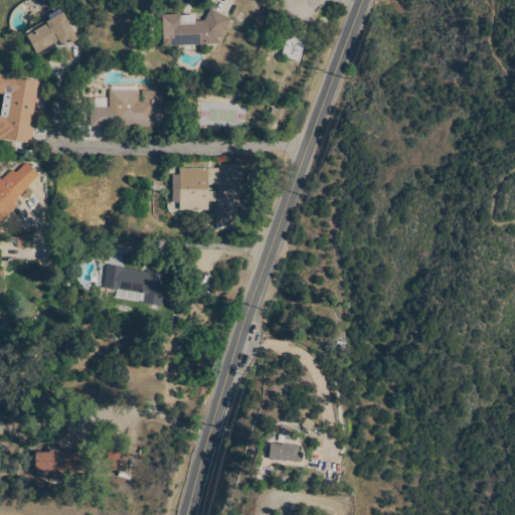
[(210,8),(230,18),(217,43),(162,45),(161,14),(180,13),(180,15),(194,14),(194,20),(203,20),(210,8)]
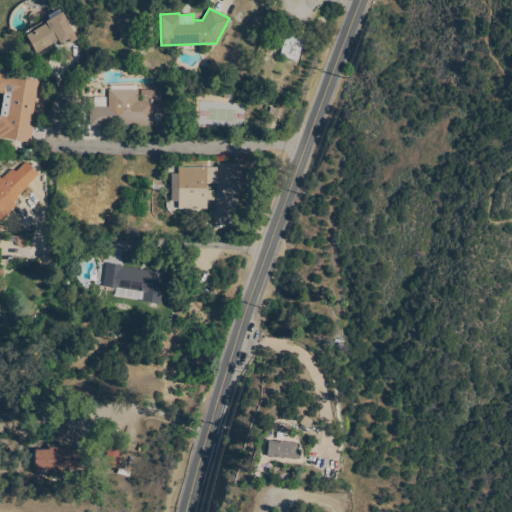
[(77,38),(70,42),(70,41),(63,45),(61,43),(60,43),(58,40),(36,52),(24,32),(45,20),(45,21),(49,19),(47,16),(58,10),(60,13),(61,12),(77,38)]
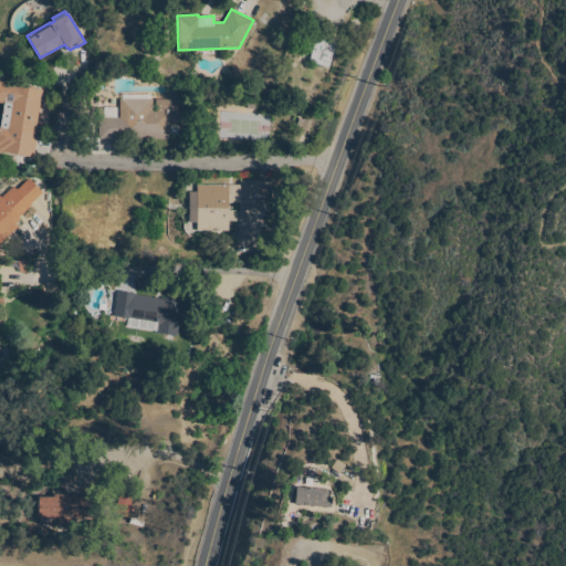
[(312,52),(306,50),(308,42),(314,43),(316,37),(326,40),(327,37),(332,39),(331,41),(336,43),(327,67),(308,62),(312,52)]
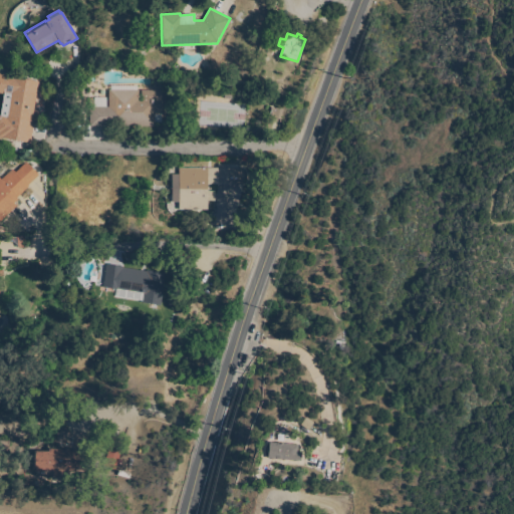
[(0,113),(1,114),(4,93),(0,92),(0,73),(13,76),(13,77),(29,79),(29,78),(33,78),(32,80),(38,81),(32,121),(34,121),(30,143),(0,138),(0,113)]
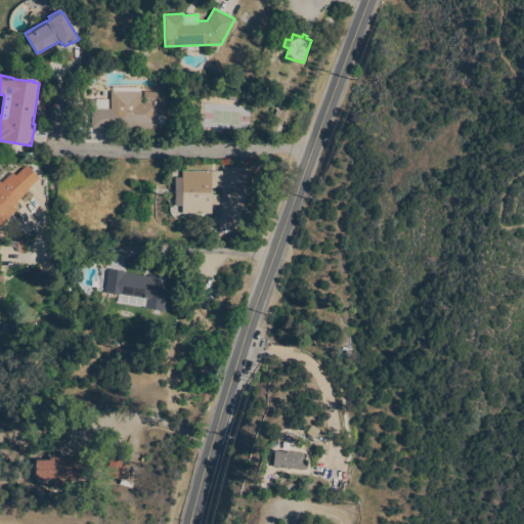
[(91,128),(91,110),(96,110),(96,99),(108,99),(108,110),(111,110),(111,91),(113,91),(113,87),(140,87),(140,91),(141,91),(141,101),(144,101),(144,91),(166,91),(166,116),(158,116),(158,117),(165,117),(165,125),(159,125),(159,128),(91,128)]
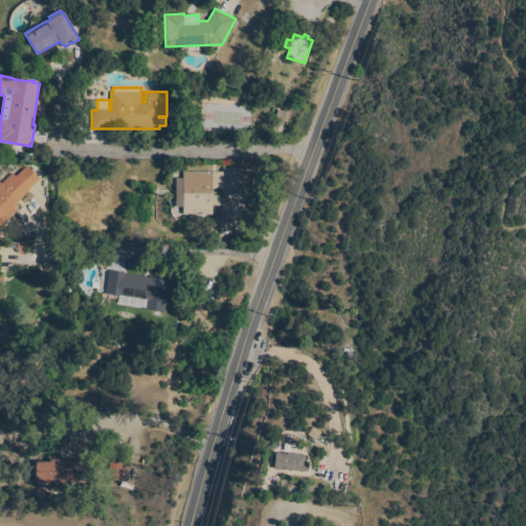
[(290,109),(287,122),(275,119),(278,107),(290,109)]
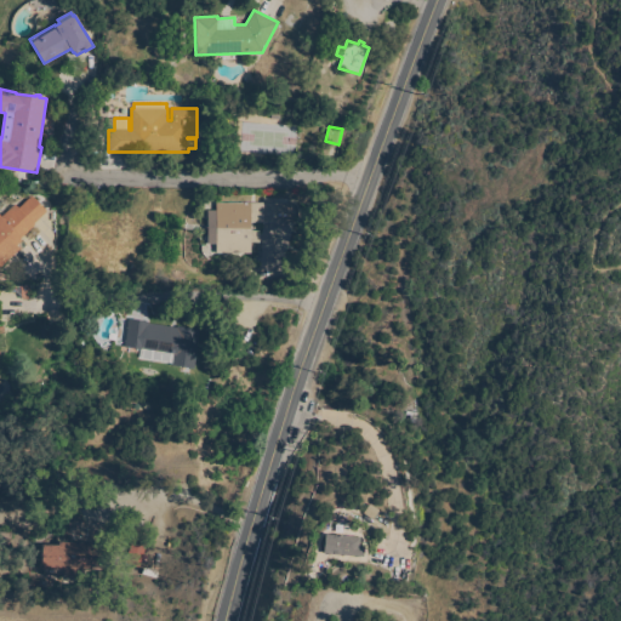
[(15,204),(18,208),(32,195),(47,211),(34,223),(35,224),(20,239),(24,244),(0,268),(0,216),(1,217),(15,204)]
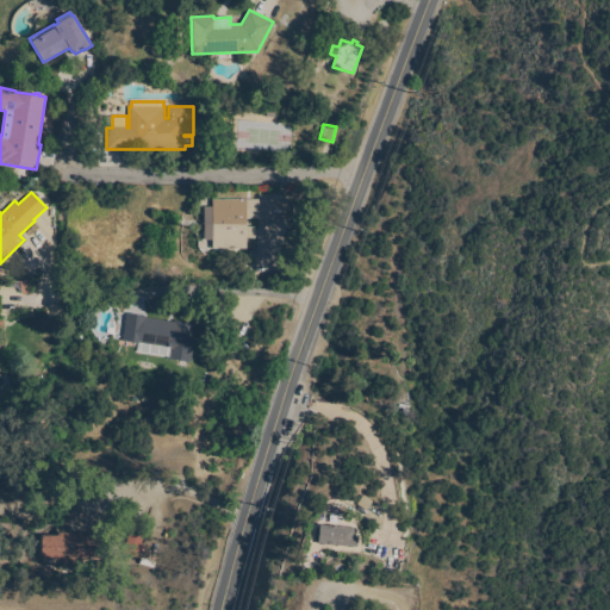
[(290,199),(290,219),(247,218),(247,226),(255,226),(255,238),(246,238),(246,249),(212,249),(212,240),(203,240),(204,207),(211,207),(211,199),(290,199)]
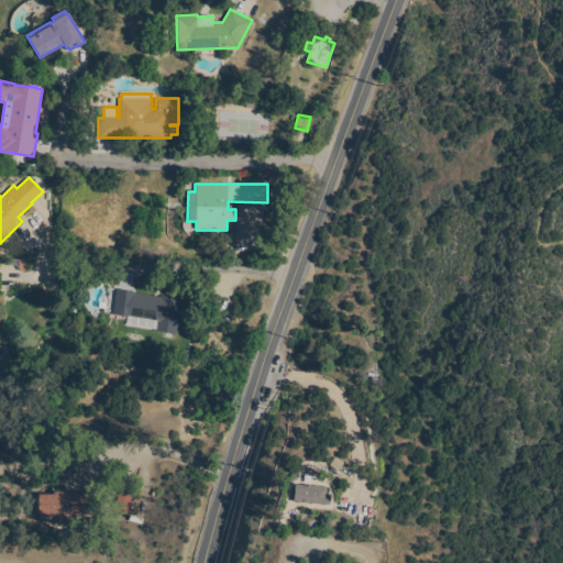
[(161,297),(161,296),(181,299),(177,334),(155,331),(156,326),(127,321),(127,317),(106,313),(110,288),(117,289),(135,291),(135,294),(161,297)]
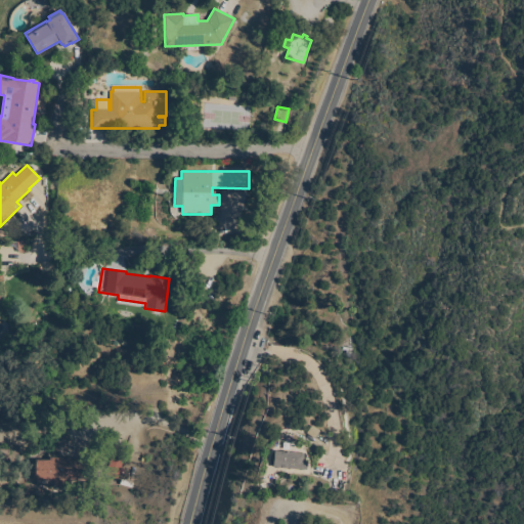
[(303,452),(303,461),(308,461),(307,470),(272,467),(273,461),(271,461),(271,455),(273,455),(273,450),(303,452)]
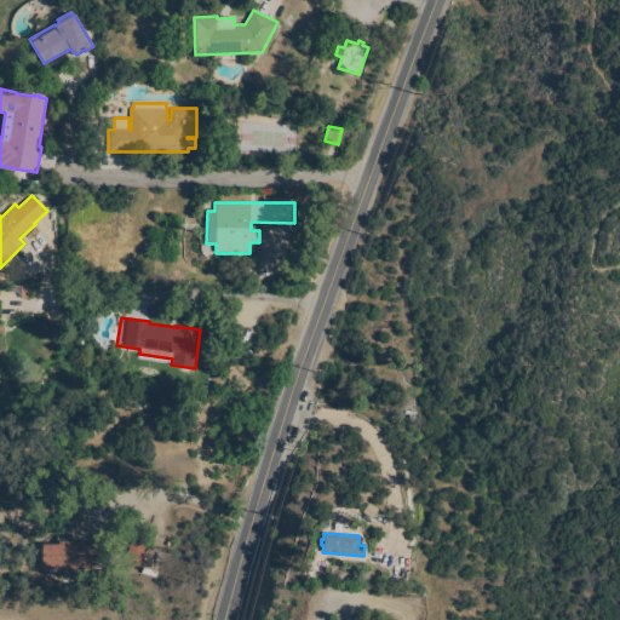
[(132,538),(147,543),(139,567),(125,562),(132,538)]
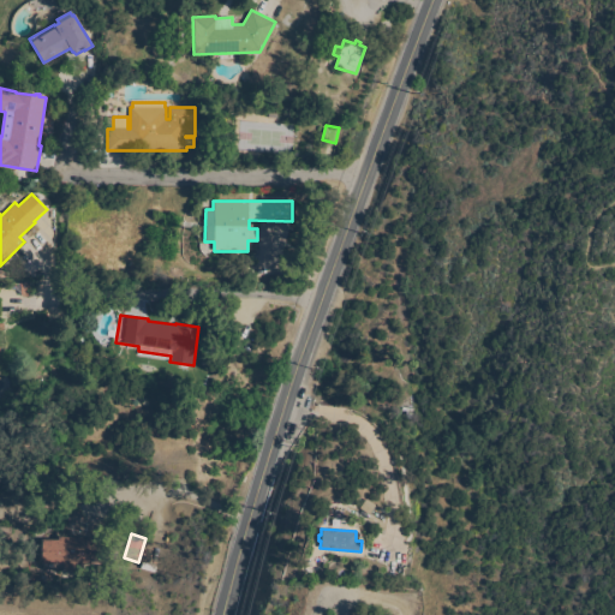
[(57,539),(57,535),(67,535),(67,537),(97,537),(97,561),(93,561),(93,565),(81,563),(81,571),(63,571),(63,569),(43,568),(43,563),(41,563),(41,539),(57,539)]
